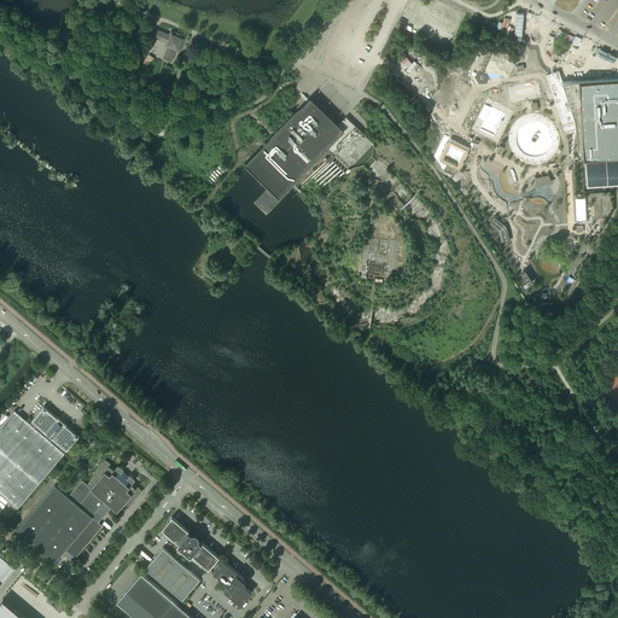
[(178,51),(184,38),(170,33),(169,36),(158,31),(156,38),(167,42),(165,46),(169,47),(164,58),(170,60),(175,50),(178,51)]
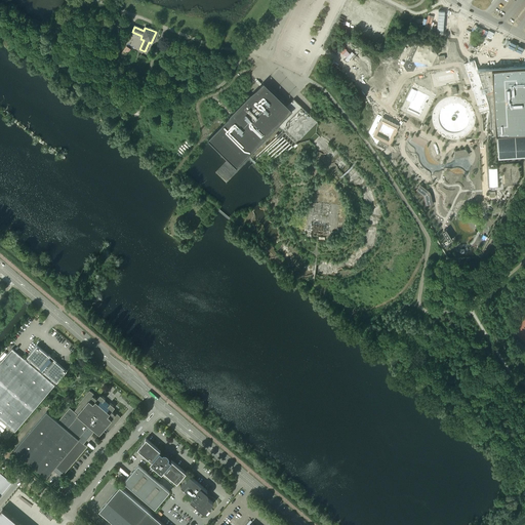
[(418,44),(414,42),(404,64),(407,70),(413,70),(415,64),(411,59),(418,44)]
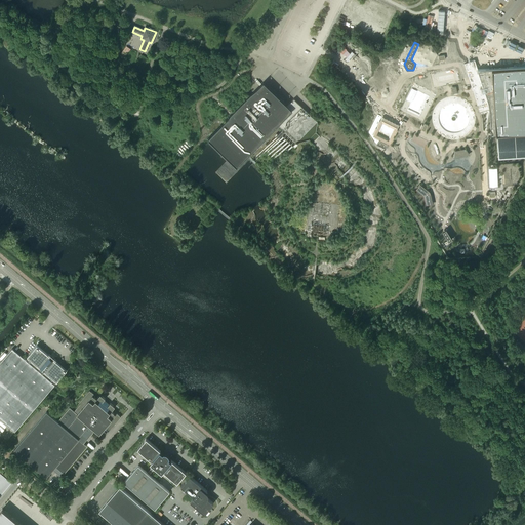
[(524,67),(477,70),(488,104),(489,112),(491,133),(491,135),(495,135),(496,143),(498,143),(499,158),(524,156),(524,58),(524,59),(524,67)]
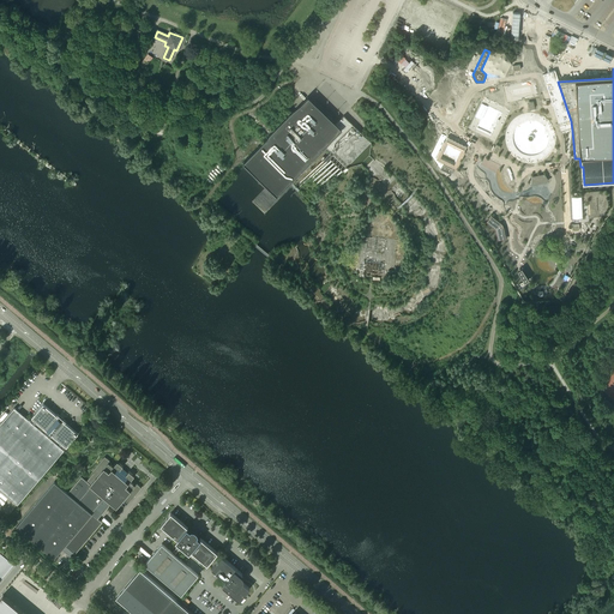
[(571,121),(558,82),(554,71),(542,74),(558,125),(571,121)]
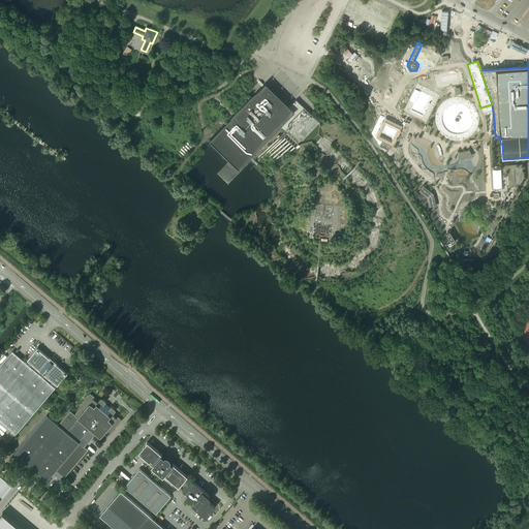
[(280,126),(294,112),(266,83),(209,139),(239,168),(280,126)]
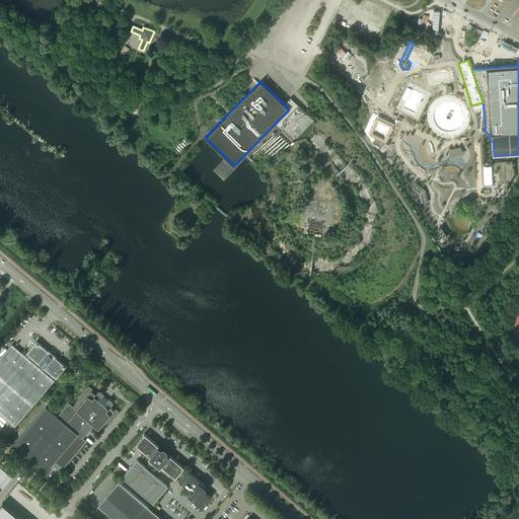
[(363,101),(362,100),(363,98),(356,94),(353,99),(357,101),(355,104),(358,105),(358,107),(362,109),(363,106),(362,106),(363,105),(362,104),(363,101)]
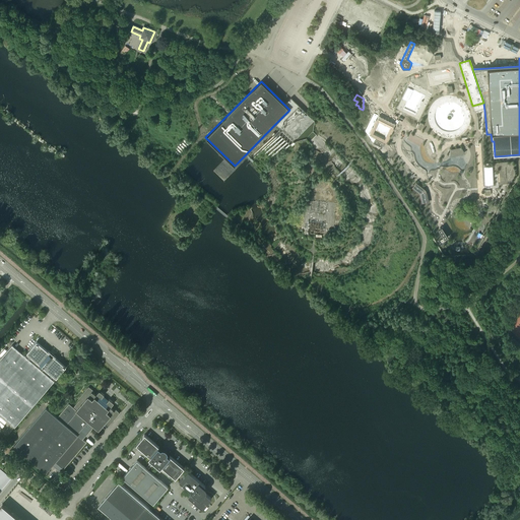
[(390,133),(391,133),(393,128),(392,128),(394,124),(379,116),(370,134),(371,135),(370,136),(375,139),(383,143),(384,141),(385,141),(386,140),(387,140),(389,136),(389,135),(390,133)]
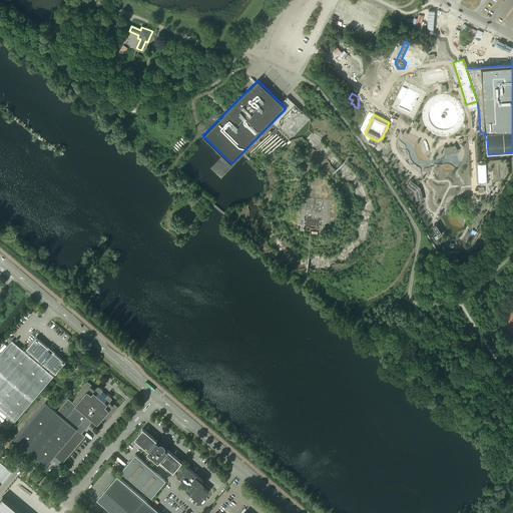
[(455,145),(444,146),(443,153),(458,151),(455,145)]
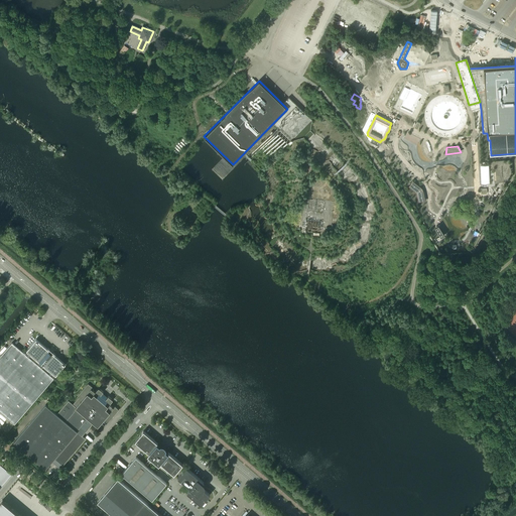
[(422,188),(412,180),(408,186),(416,192),(418,202),(424,200),(422,188)]
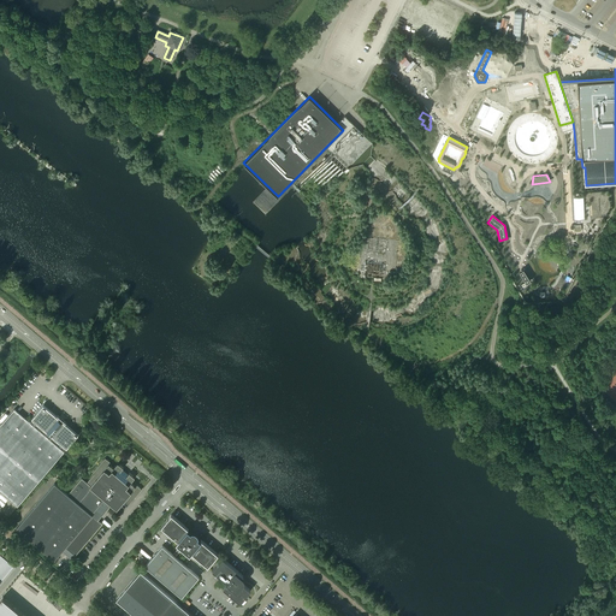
[(529,282),(522,270),(517,272),(526,284),(529,282)]
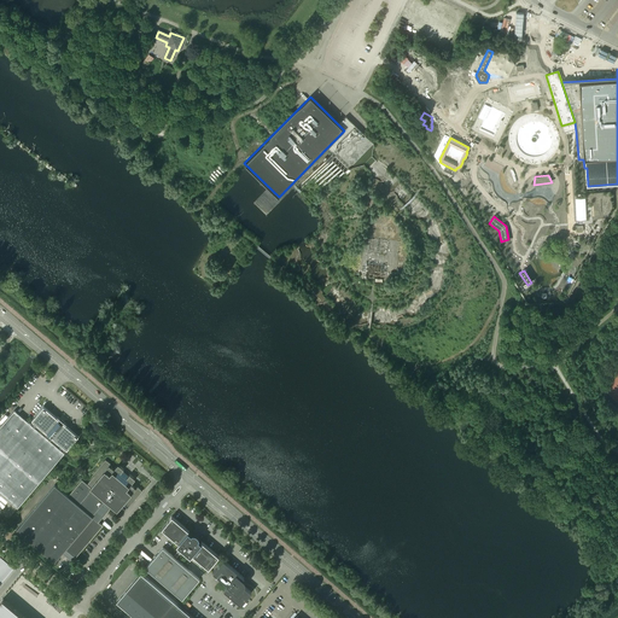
[(15,357),(11,354),(6,350),(1,355),(10,362),(15,357)]
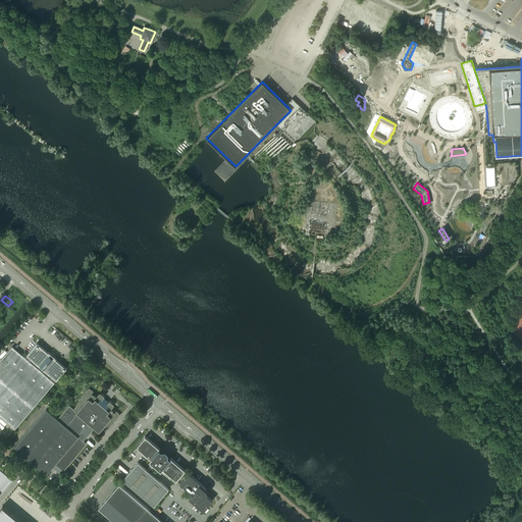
[(0,416),(14,429),(54,382),(53,381),(55,379),(56,380),(66,368),(53,357),(53,358),(49,355),(50,354),(37,343),(27,355),(29,356),(27,358),(12,347),(0,360),(0,416)]
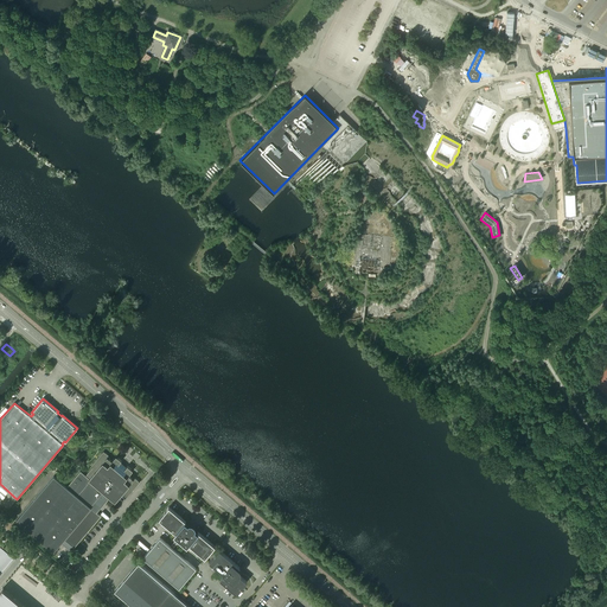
[(96,512),(110,497),(115,502),(122,493),(127,497),(140,483),(133,477),(132,478),(128,475),(133,471),(127,466),(127,467),(121,461),(116,457),(112,461),(109,459),(110,457),(103,451),(90,466),(93,467),(85,475),(81,471),(66,487),(53,475),(17,519),(53,551),(64,540),(74,548),(101,516),(96,512)]
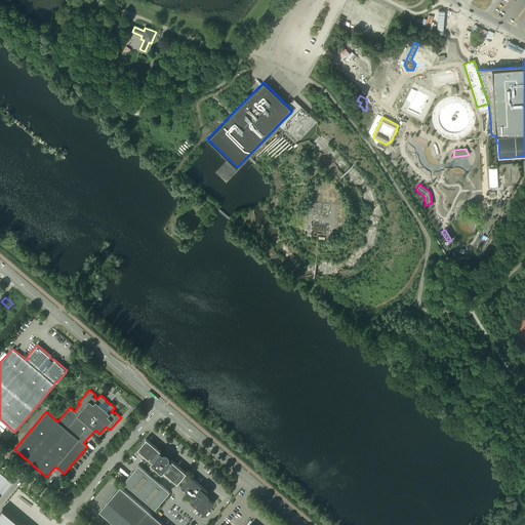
[(126,478),(123,482),(155,509),(169,492),(169,491),(157,481),(149,474),(155,467),(162,473),(163,471),(172,479),(177,483),(180,478),(182,479),(183,480),(185,482),(180,486),(194,497),(190,501),(204,514),(213,503),(207,498),(206,497),(206,496),(205,492),(206,491),(207,490),(190,476),(186,480),(183,477),(186,473),(171,459),(171,460),(168,458),(167,457),(167,456),(165,454),(164,455),(162,453),(160,451),(161,451),(146,438),(137,449),(151,460),(150,462),(153,466),(147,473),(138,465),(126,478)]
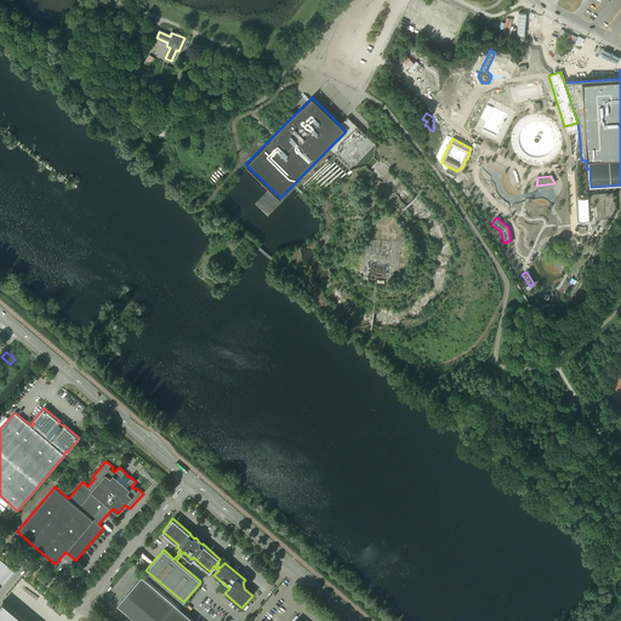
[(0,586),(15,570),(0,558),(0,586)]
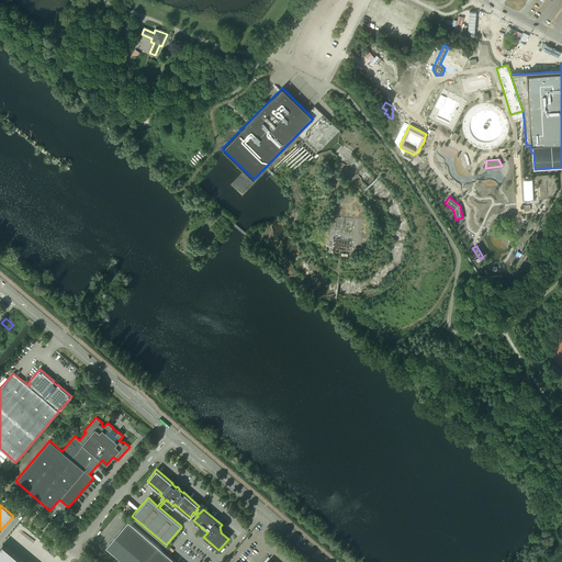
[(176,561),(128,520),(105,547),(123,561),(176,561)]
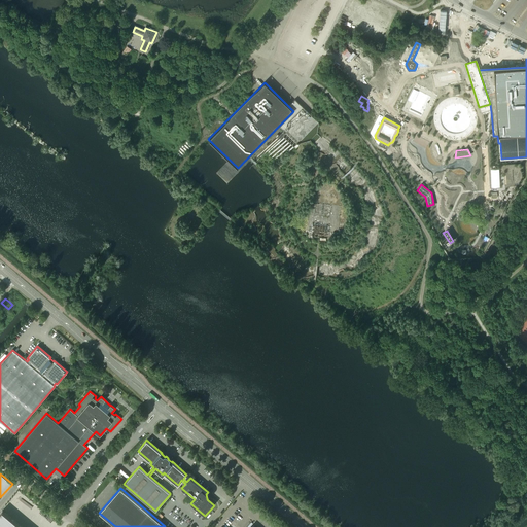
[(0,526),(22,526),(2,511),(0,513),(0,526)]
